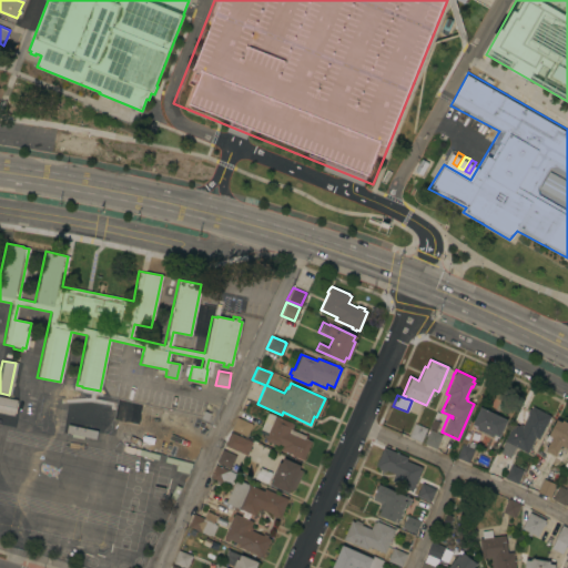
[(0,396),(16,399),(12,415),(0,413),(0,396)]
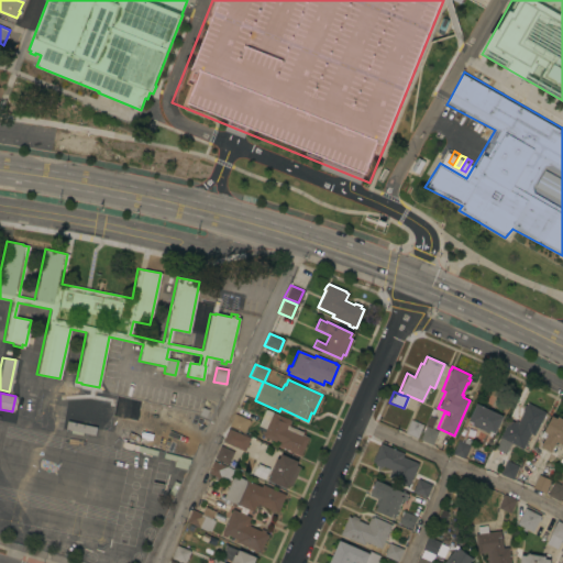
[(66,417),(69,401),(112,410),(109,427),(66,417)]
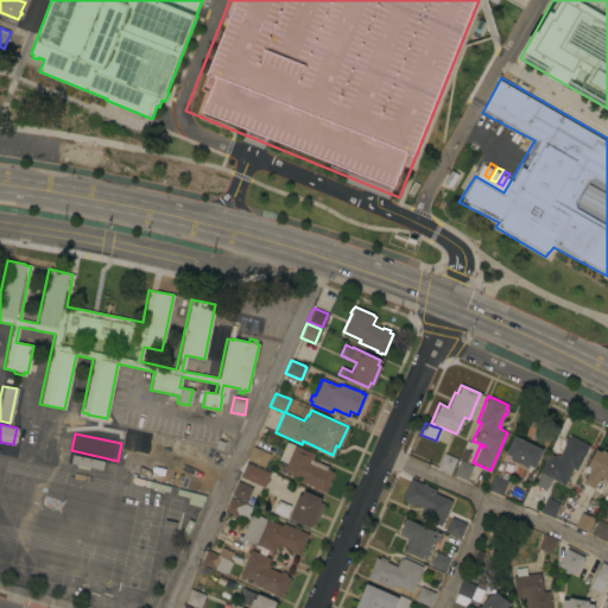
[(572,468),(563,485),(551,479),(548,486),(536,480),(540,473),(539,472),(549,453),(555,456),(556,454),(558,456),(565,444),(563,443),(565,438),(568,438),(569,435),(589,445),(576,469),(572,468)]
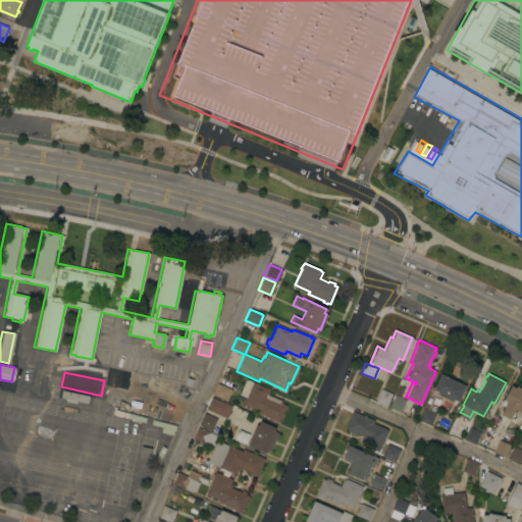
[(458,402),(453,400),(452,401),(436,394),(437,392),(433,389),(440,374),(465,386),(458,402)]
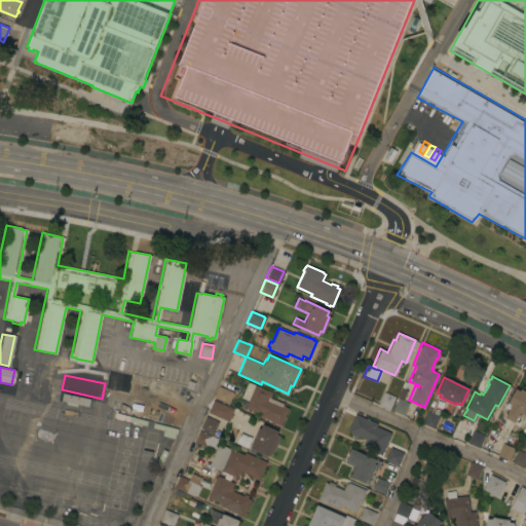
[(257,416),(258,413),(243,407),(247,400),(239,398),(247,381),(270,392),(268,398),(282,403),(280,406),(287,408),(279,425),(257,416)]
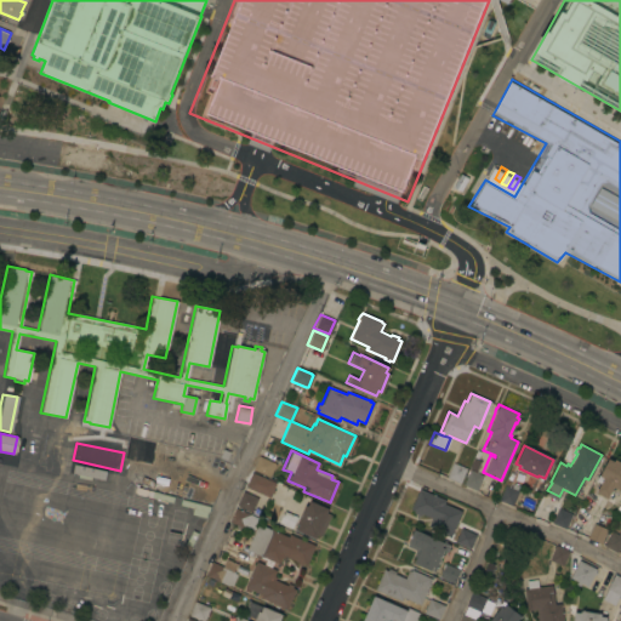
[(258,456),(275,463),(269,477),(252,469),(258,456)]
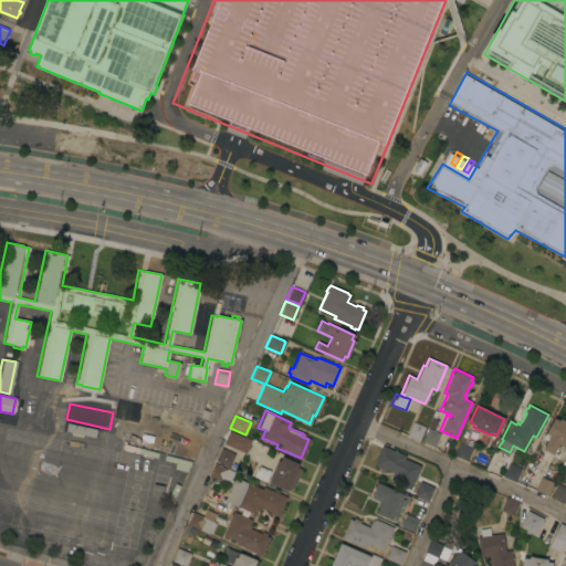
[(565,449),(564,449),(565,447),(558,443),(553,454),(543,449),(547,440),(543,438),(545,432),(546,433),(554,418),(558,420),(559,418),(565,421),(565,449)]
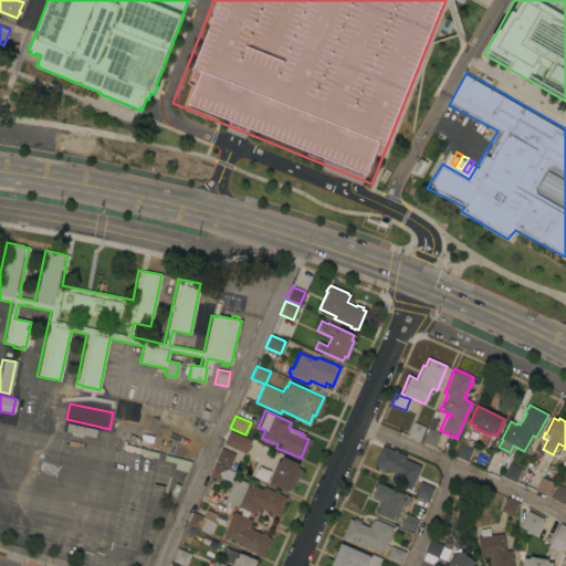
[(406,436),(411,421),(423,427),(418,441),(406,436)]
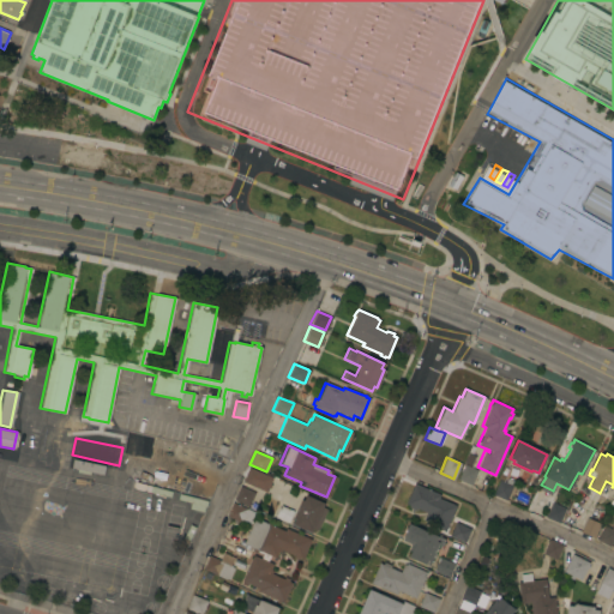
[(72,459),(103,465),(102,475),(70,468),(72,459)]
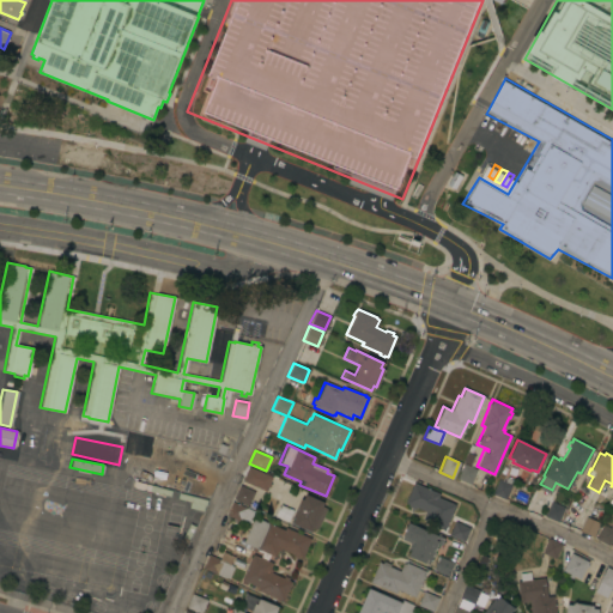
[(457,479),(463,463),(478,469),(471,485),(457,479)]
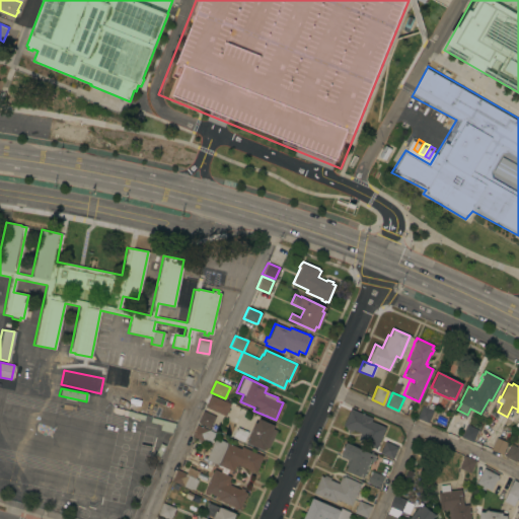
[(210,394),(230,403),(228,409),(229,410),(227,413),(226,412),(225,416),(205,406),(210,394)]
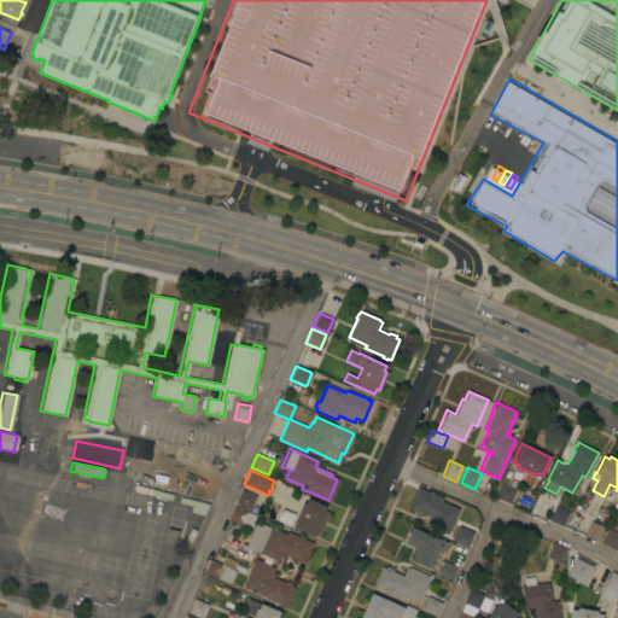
[(501,483),(516,488),(508,503),(495,497),(501,483)]
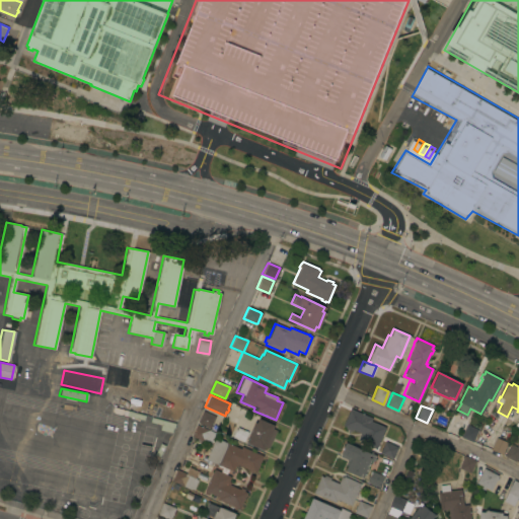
[(370,421),(385,428),(375,449),(358,442),(359,441),(357,440),(360,433),(352,430),(351,432),(345,429),(346,427),(342,426),(350,409),(371,418),(370,421)]
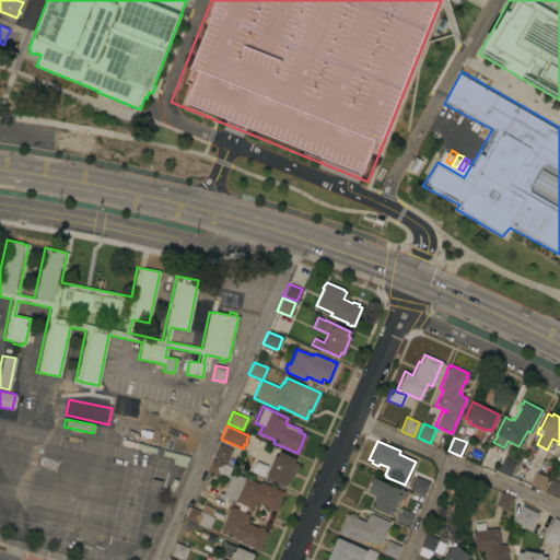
[(136,443),(156,448),(154,455),(133,450),(136,443)]
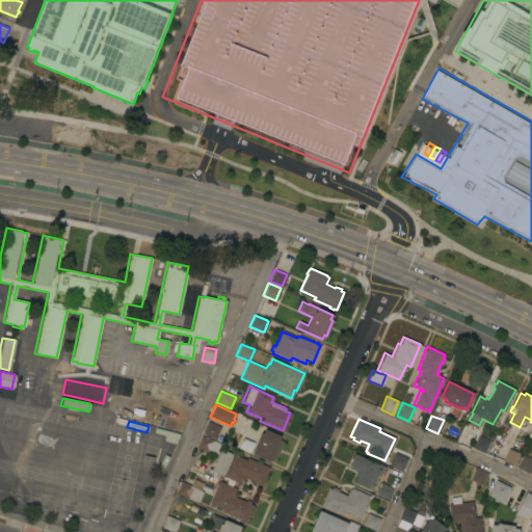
[(215,439),(203,432),(208,421),(220,426),(215,439)]
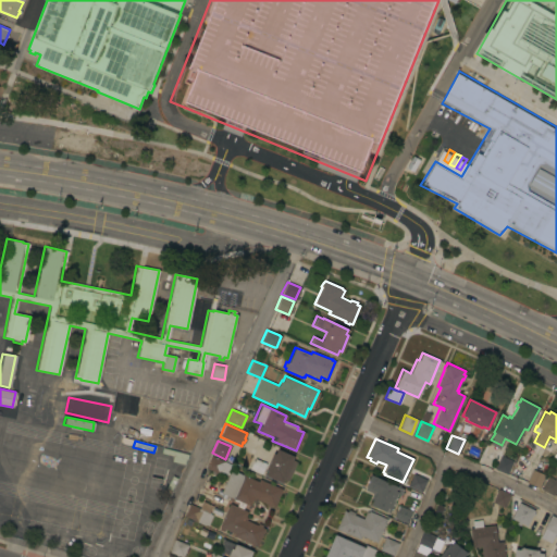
[(187,455),(186,460),(185,460),(184,465),(171,461),(172,457),(160,454),(161,448),(187,455)]
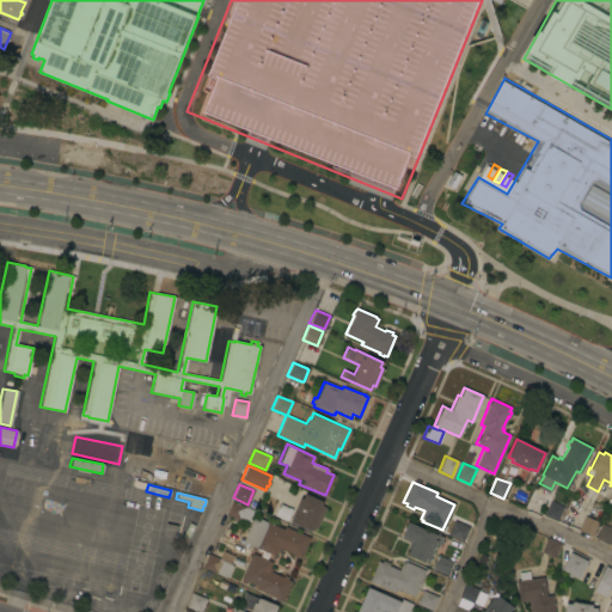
[(323,501),(320,506),(325,507),(316,528),(311,527),(310,531),(292,522),(294,518),(292,516),(300,497),(303,499),(305,494),(323,501)]
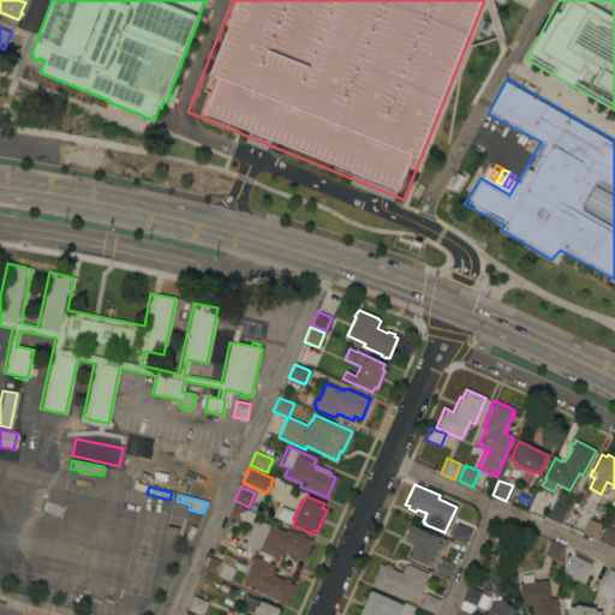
[(303,560),(281,550),(279,556),(274,555),(270,565),(272,566),(269,571),(273,572),(272,574),(282,579),(284,578),(292,581),(282,604),(275,602),(276,601),(257,592),(258,589),(246,584),(245,586),(240,585),(242,581),(250,561),(255,563),(260,551),(243,544),(250,527),(237,521),(236,524),(231,523),(232,519),(226,517),(232,502),(256,513),(254,519),(284,531),(285,529),(311,539),(303,560)]
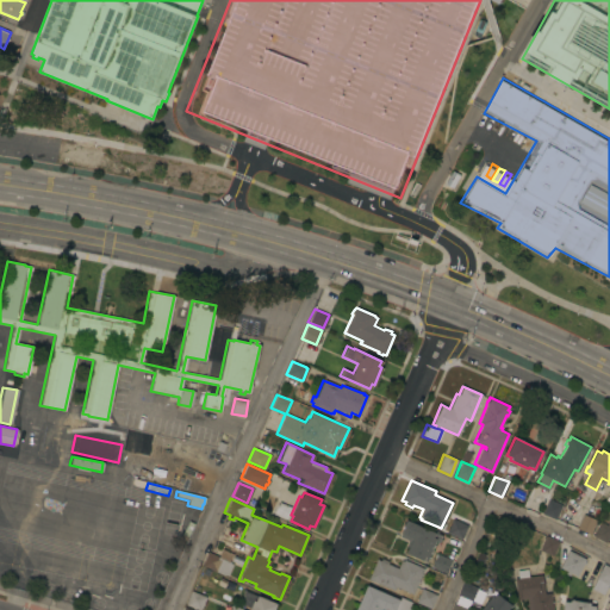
[(547,498),(561,504),(554,520),(541,514),(547,498)]
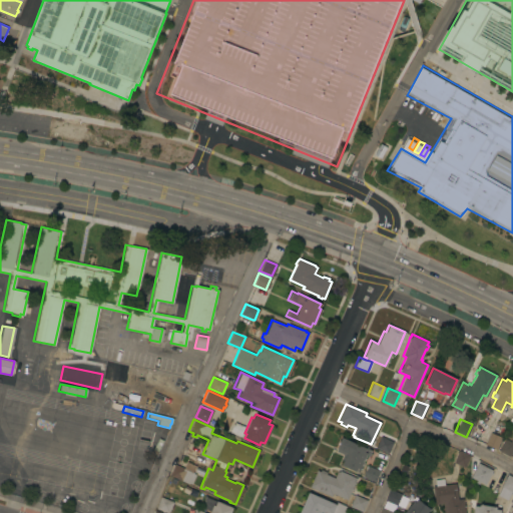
[(229,433),(231,427),(233,423),(244,427),(239,437),(229,433)]
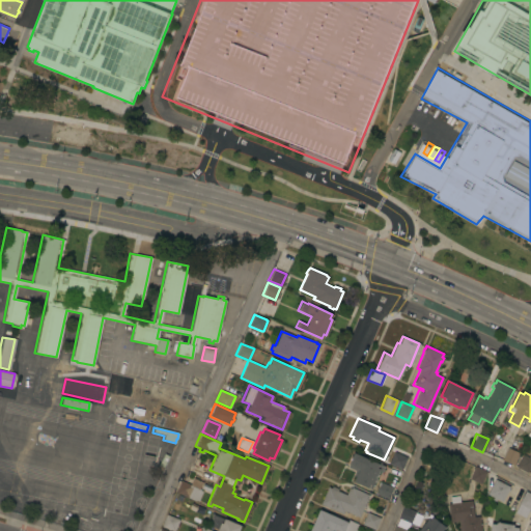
[(502,459),(507,447),(507,448),(509,444),(515,447),(513,450),(519,452),(513,465),(502,459)]
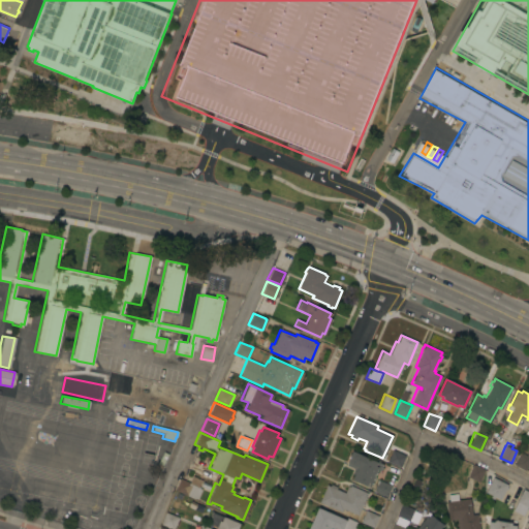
[(392,449),(405,456),(400,467),(386,462),(392,449)]
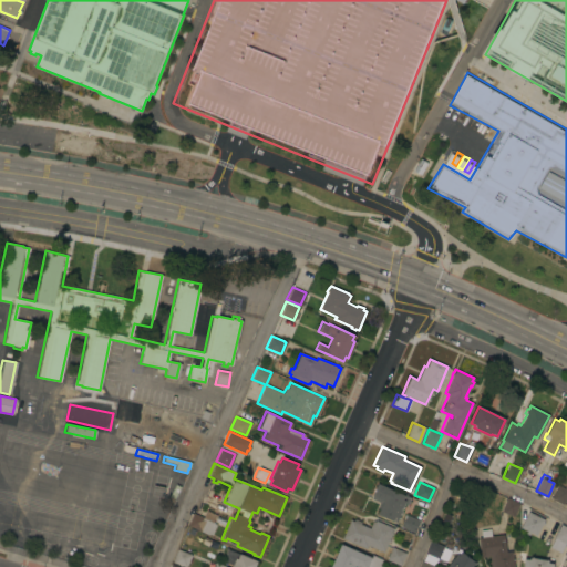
[(411,498),(408,504),(404,502),(395,523),(377,514),(381,504),(371,500),(373,495),(372,495),(378,483),(411,498)]
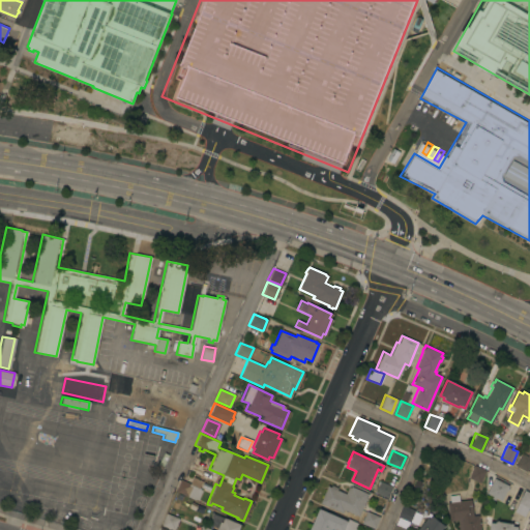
[(529,463),(526,471),(514,465),(522,452),(527,455),(528,454),(529,455),(529,463)]
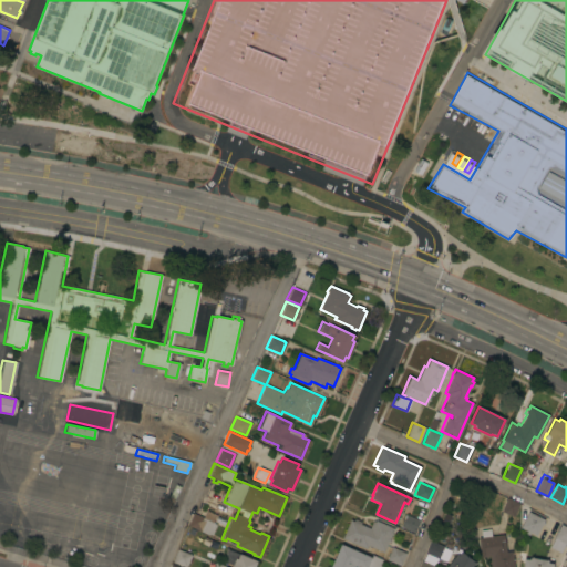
[(506,497),(518,502),(513,516),(501,511),(506,497)]
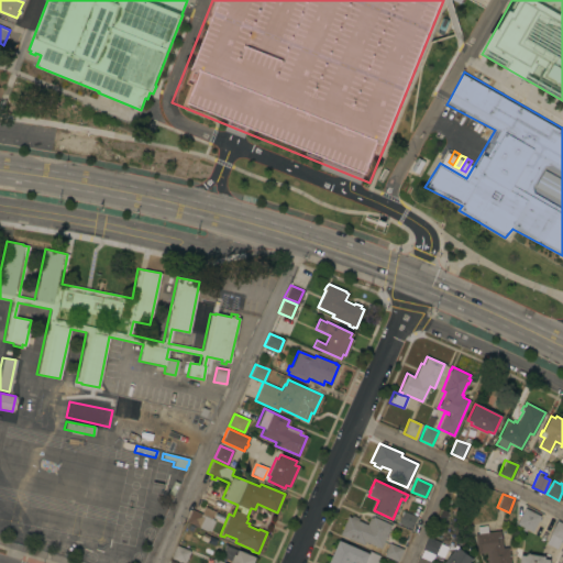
[(190,509),(200,514),(203,507),(213,510),(210,518),(211,518),(211,519),(213,520),(209,530),(205,530),(185,522),(190,509)]
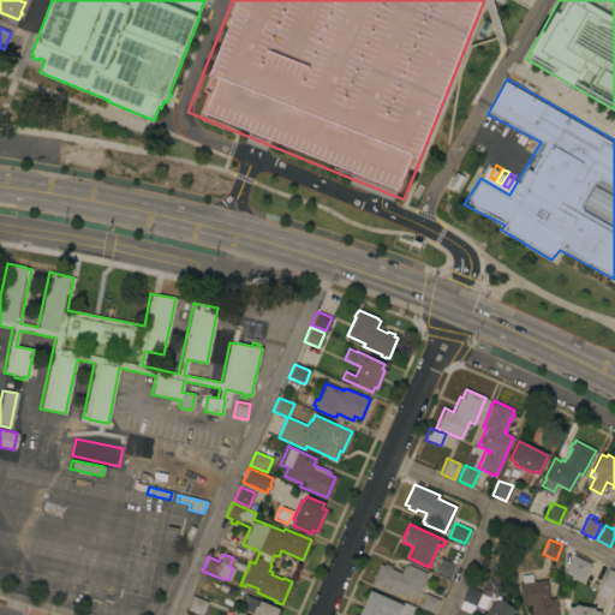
[(572,555),(590,565),(581,581),(574,578),(573,580),(569,579),(571,577),(563,573),(572,555)]
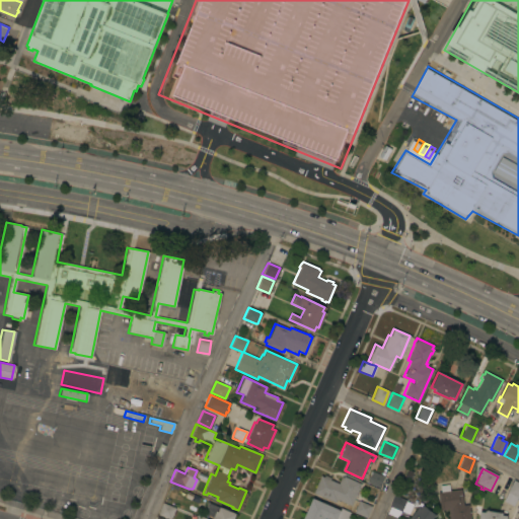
[(367,483),(370,474),(368,474),(370,471),(371,471),(383,476),(378,488),(367,483)]
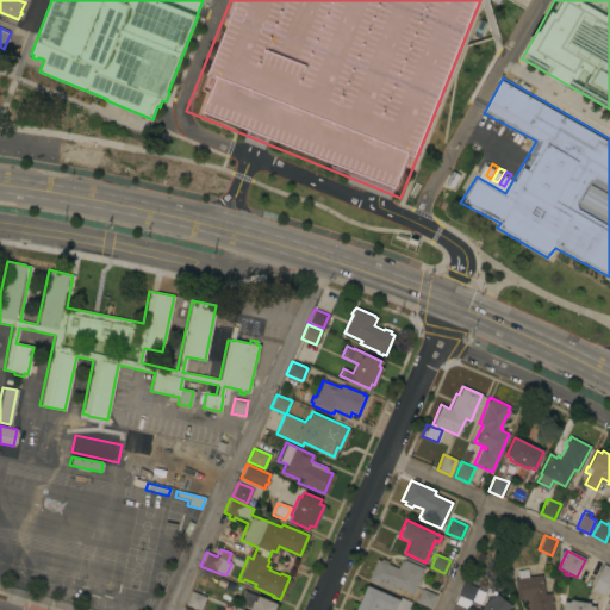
[(367,579),(375,559),(380,561),(380,559),(387,562),(387,564),(397,568),(400,560),(403,561),(403,560),(423,568),(411,595),(394,586),(393,591),(367,579)]
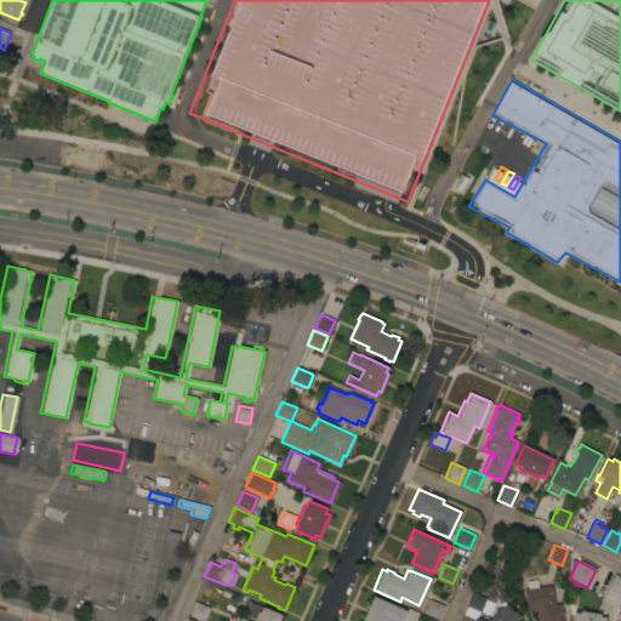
[(614,574),(620,577),(620,593),(620,596),(619,596),(614,605),(602,598),(607,588),(614,574)]
